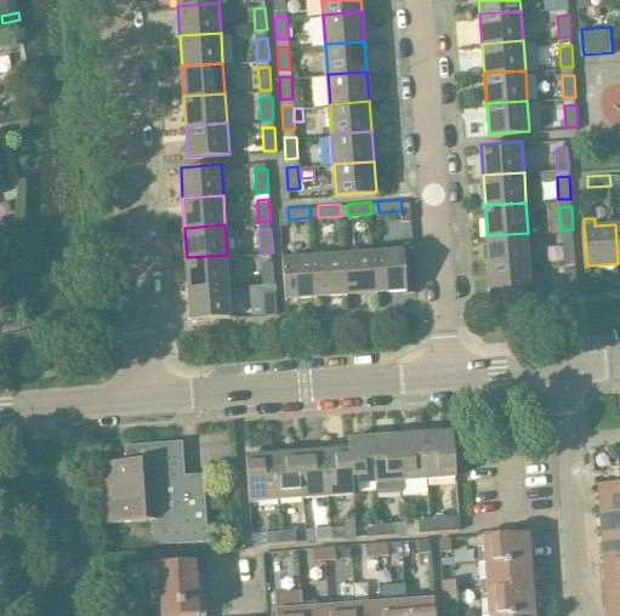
[(490,266),(530,262),(528,233),(488,235),(490,266)]
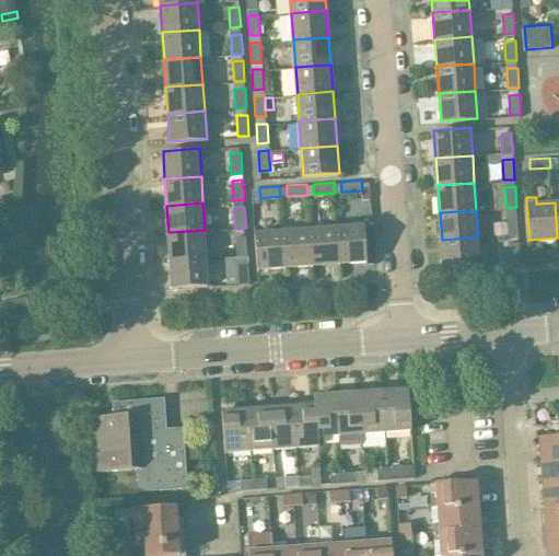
[(519,233),(517,213),(507,215),(508,234),(519,233)]
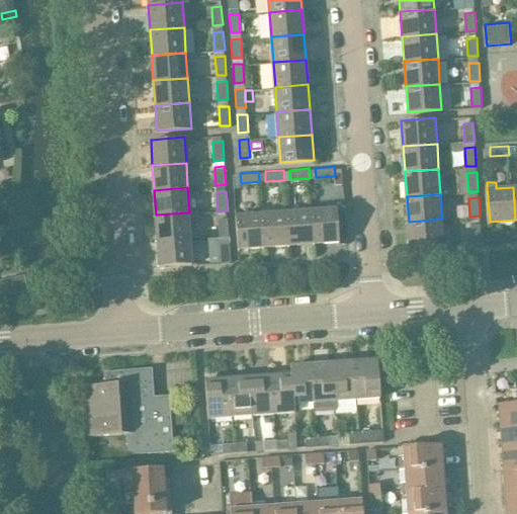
[(337,207),(312,209),(314,242),(340,241),(337,207)]
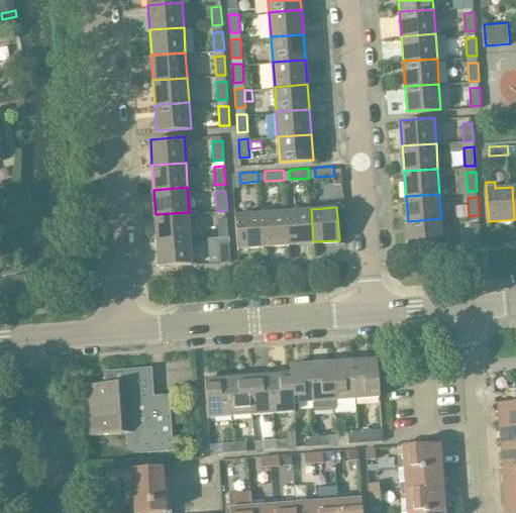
[(286,210),(289,243),(313,241),(311,209),(286,210)]
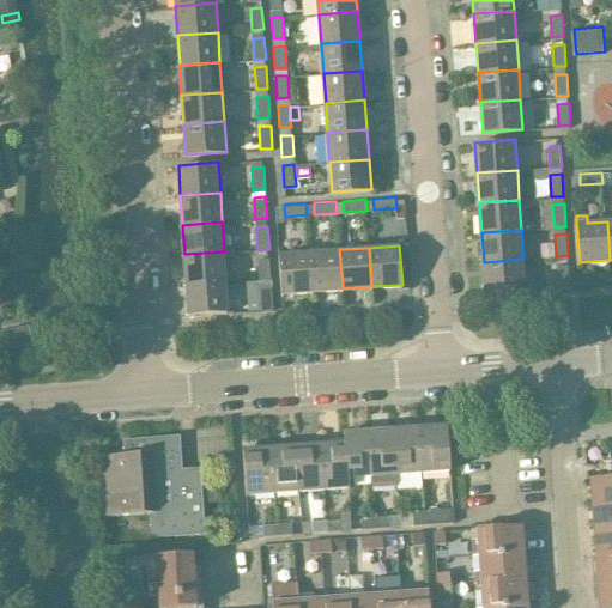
[(310,251),(313,291),(343,289),(339,249),(310,251)]
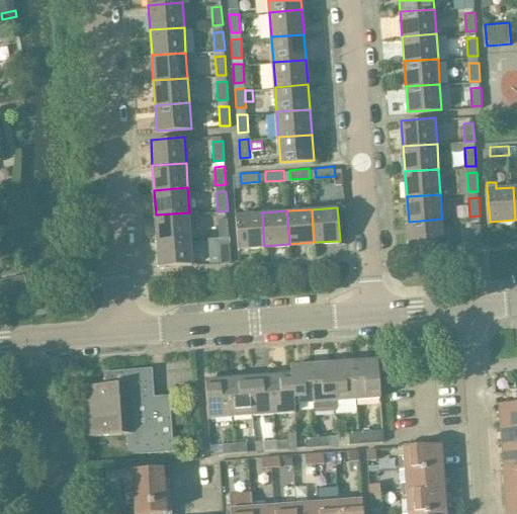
[(158,240),(191,237),(189,212),(156,215),(158,240)]
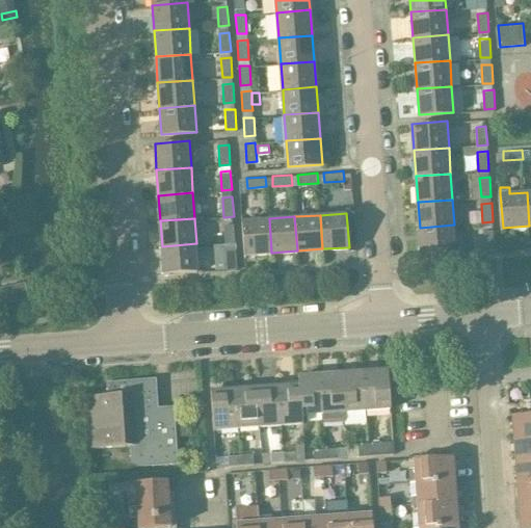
[(271,253),(269,218),(242,220),(245,255),(271,253)]
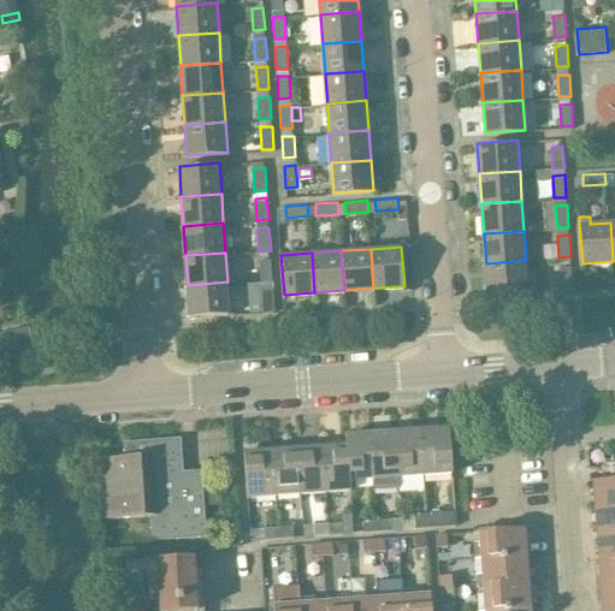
[(271,257),(260,259),(261,280),(272,279),(271,257)]
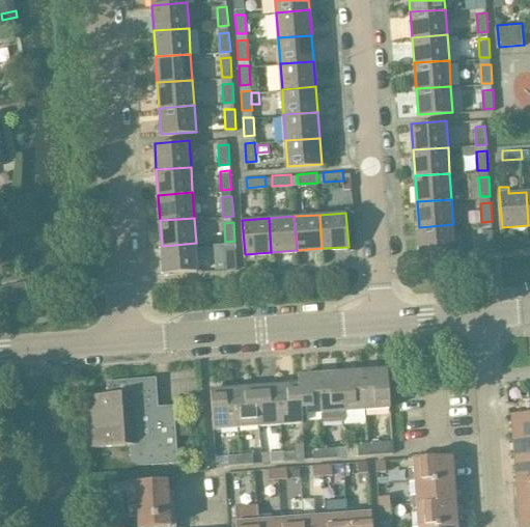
[(455,251),(453,224),(419,227),(421,253),(455,251)]
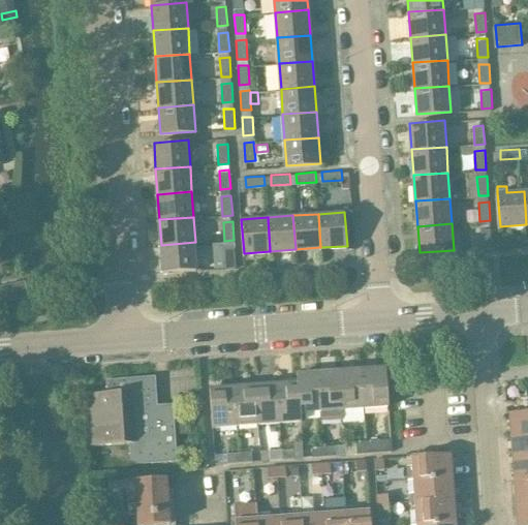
[(492,247),(491,227),(480,228),(482,248),(492,247)]
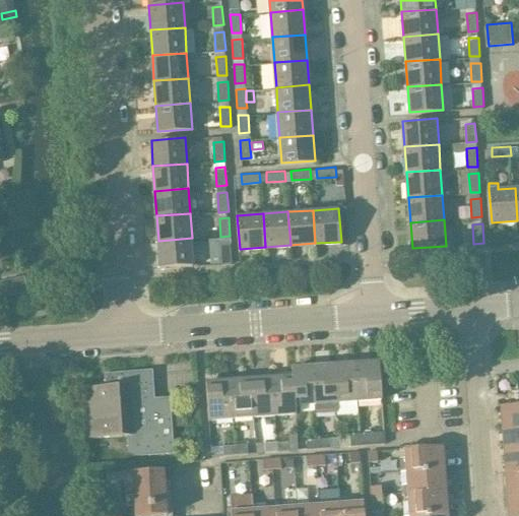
[(194,263),(192,238),(158,241),(159,266),(194,263)]
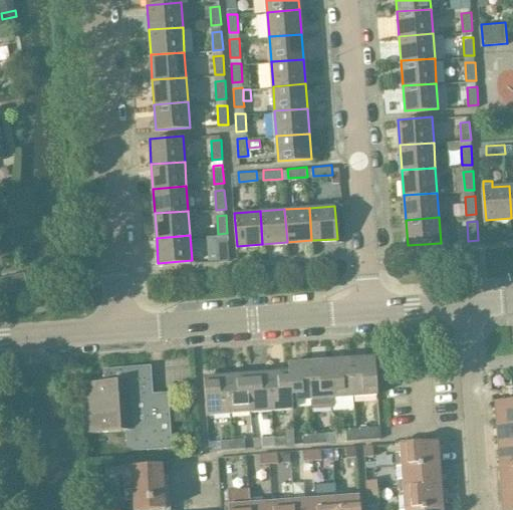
[(228,240),(218,240),(220,258),(229,257),(228,240)]
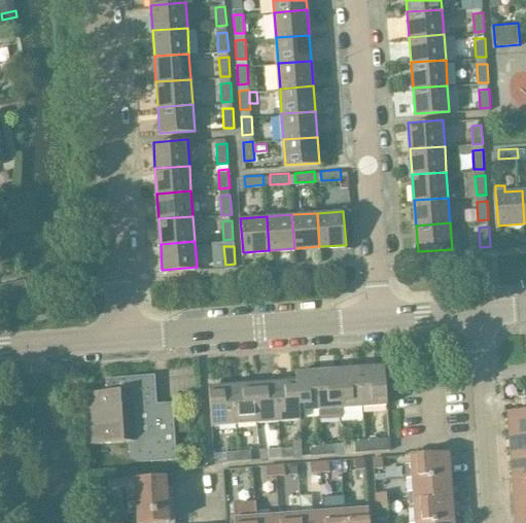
[(6,282),(0,283),(0,295),(9,293),(6,282)]
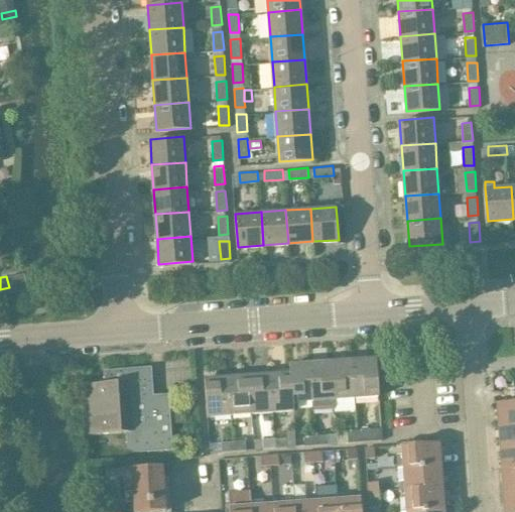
[(352,358),(355,396),(379,394),(377,356),(352,358)]
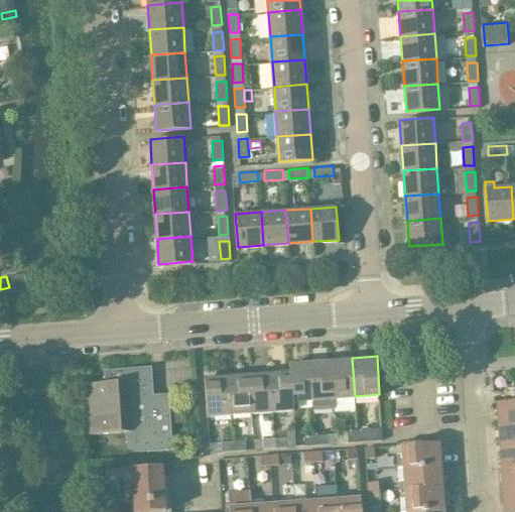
[(334,398),(355,396),(352,358),(332,359),(334,398)]
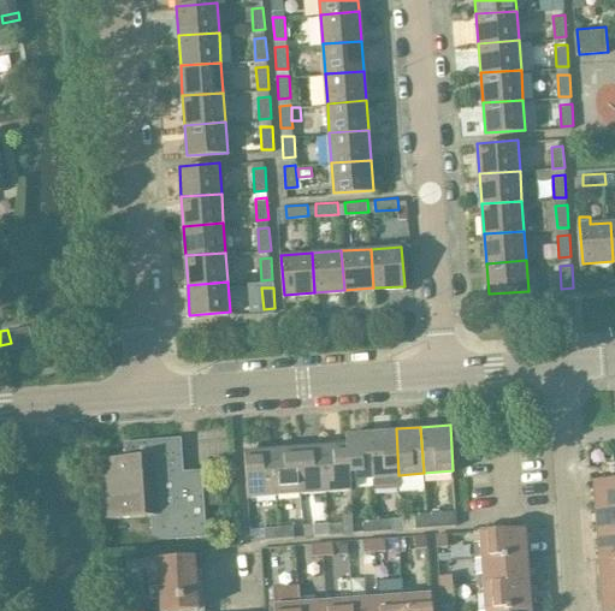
[(400,486),(398,475),(396,428),(371,431),(374,476),(376,488),(400,486)]
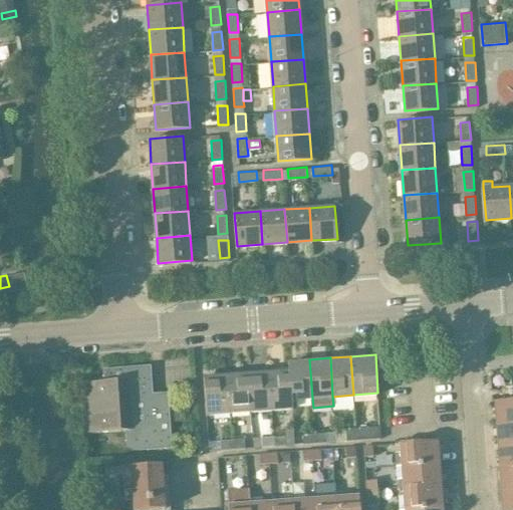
[(292,400),(312,398),(309,359),(289,360),(292,408),(293,408),(292,400)]
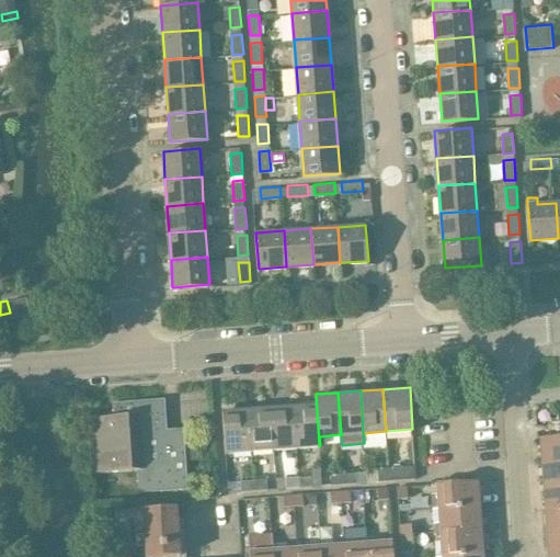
[(319,445),(316,394),(316,402),(294,405),(297,446),(319,445)]
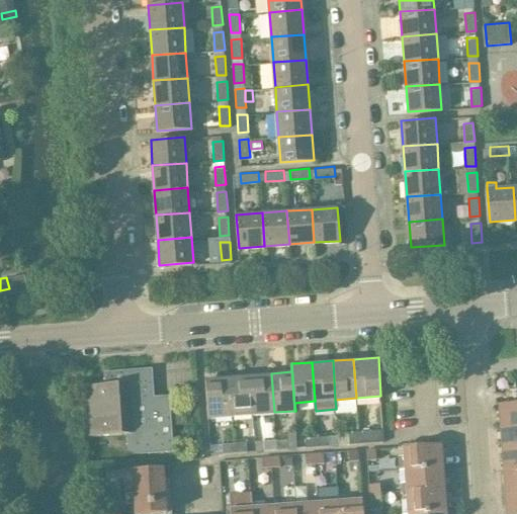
[(105,382),(85,383),(89,434),(126,432),(128,452),(174,449),(170,398),(155,399),(153,366),(104,369),(105,382)]
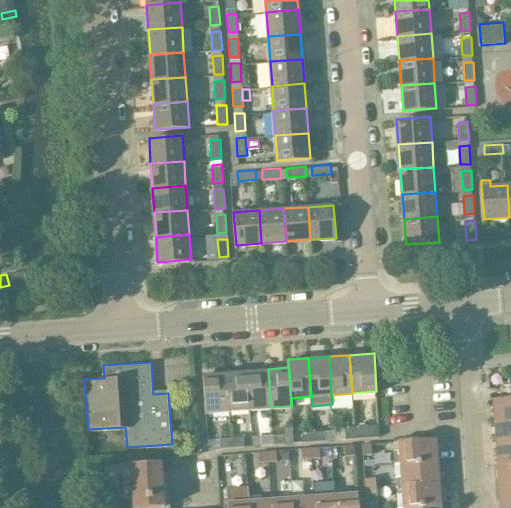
[(251,409),(271,407),(268,369),(248,370),(251,409)]
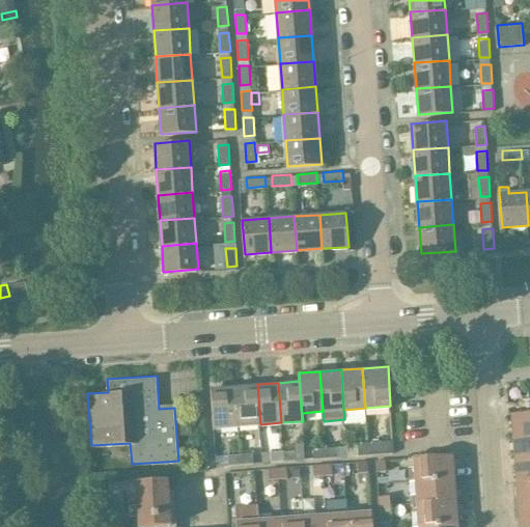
[(239,425),(260,424),(257,384),(236,386),(239,425)]
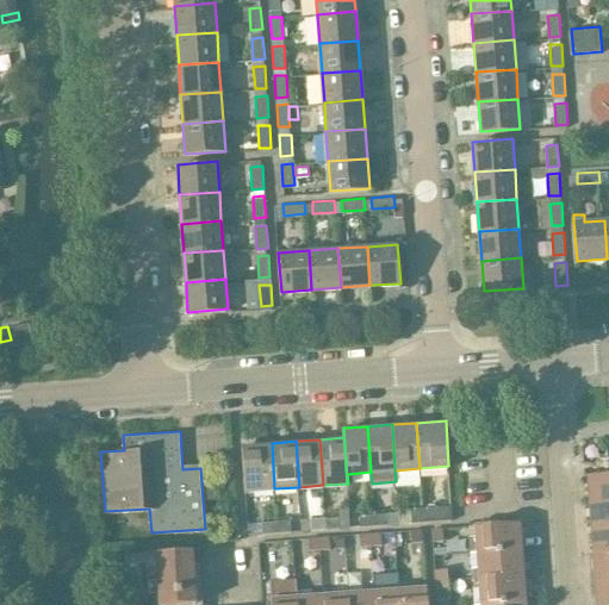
[(246,491),(274,488),(272,443),(242,446),(246,491)]
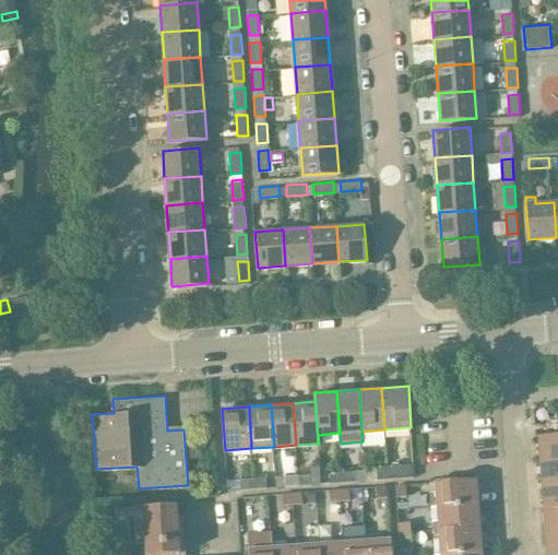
[(557,433),(538,435),(541,461),(557,459),(557,433)]
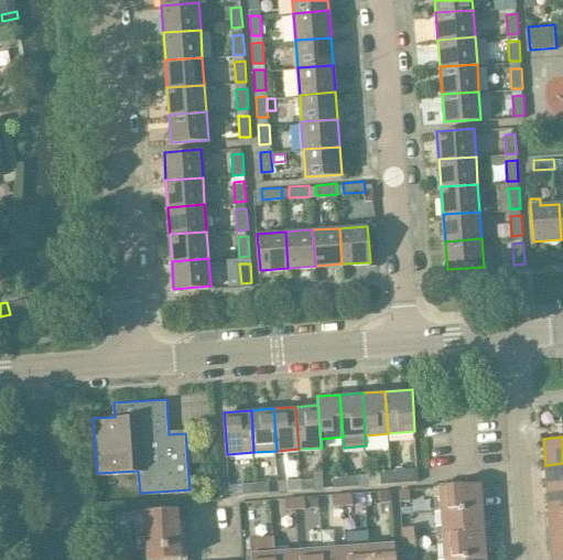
[(562,463),(545,465),(547,488),(562,486),(562,463)]
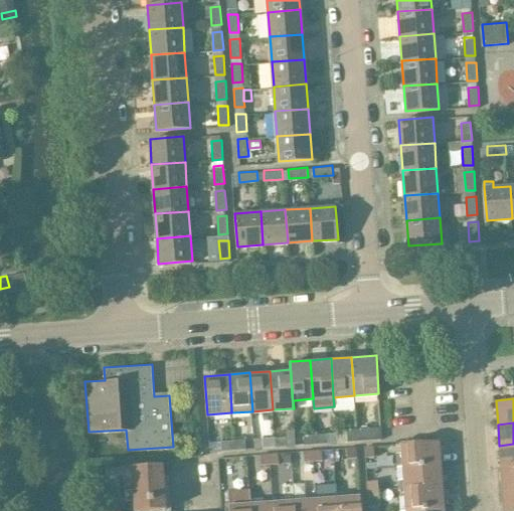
[(381,426),(356,428),(357,440),(382,438),(381,426)]
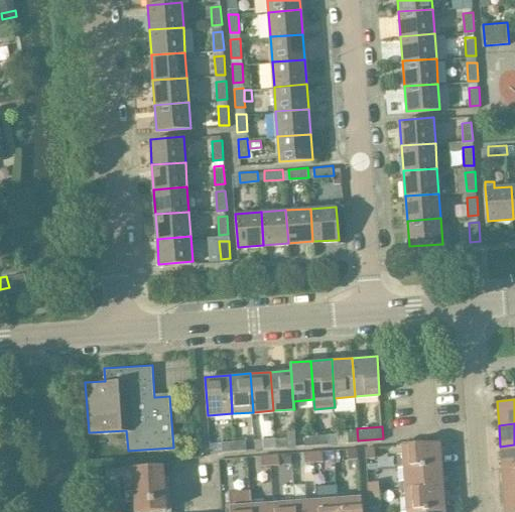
[(348,428),(338,429),(339,441),(348,440),(348,428)]
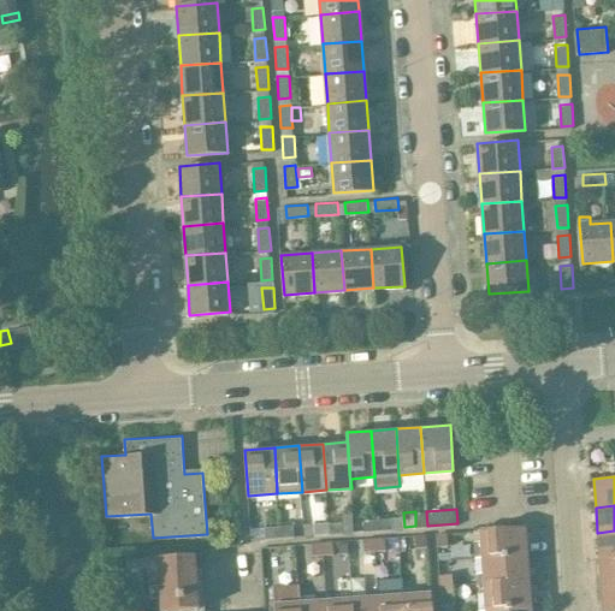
[(427,526),(426,511),(415,511),(415,526),(427,526)]
